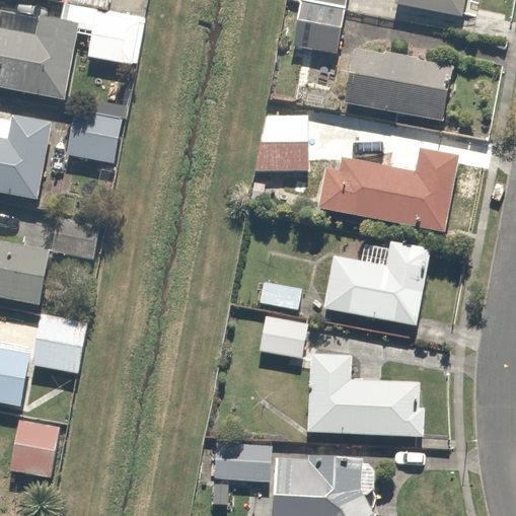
[(300,0),(293,48),(337,54),(345,0),(300,0)]
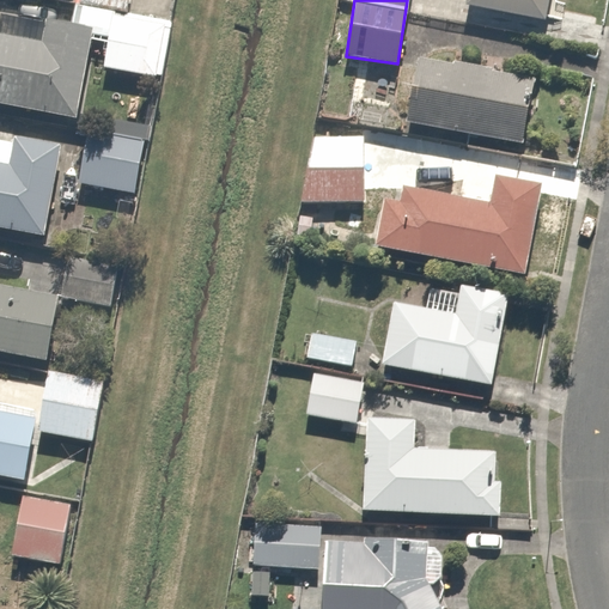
[(467,0),(466,5),(541,19),(544,0),(467,0)]
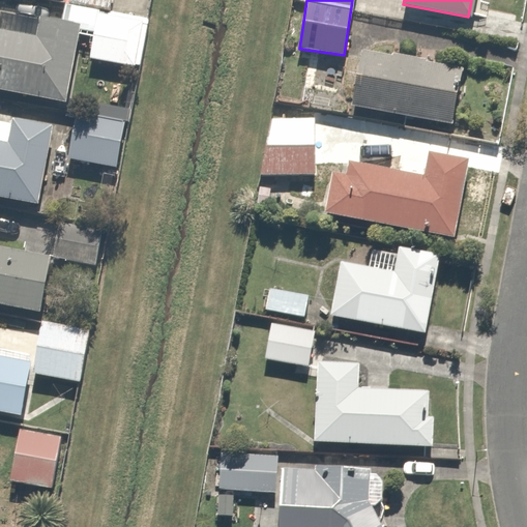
[(80,46),(82,34),(92,36),(87,59),(139,69),(148,20),(68,4),(64,22),(38,17),(34,36),(0,30),(0,90),(68,104),(80,46)]
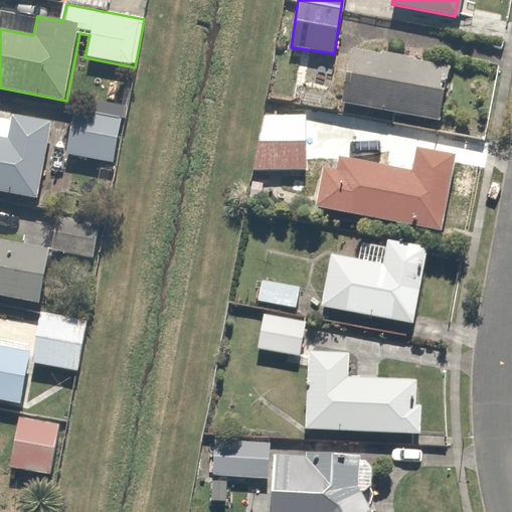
[(450,70),(352,47),(339,103),(438,125),(450,70)]
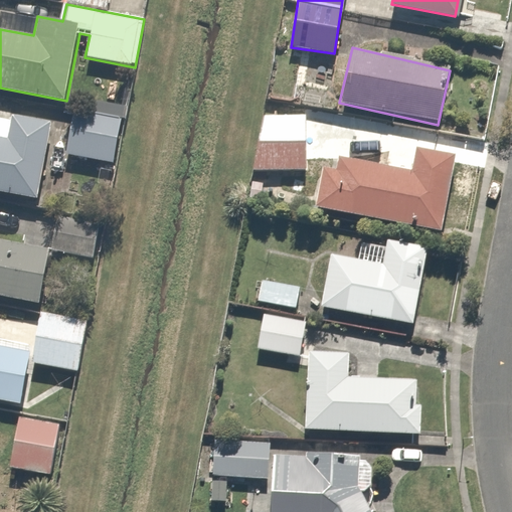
[(121,116),(73,109),(67,154),(115,161),(121,116)]
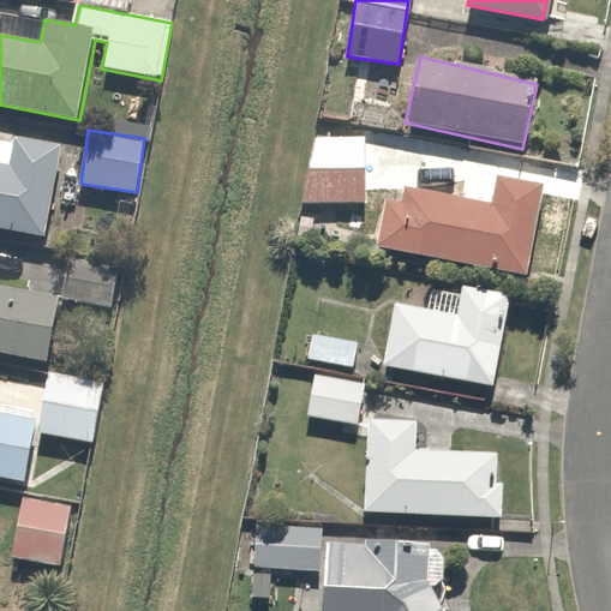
[(365,207),(369,137),(309,135),(305,203),(365,207)]
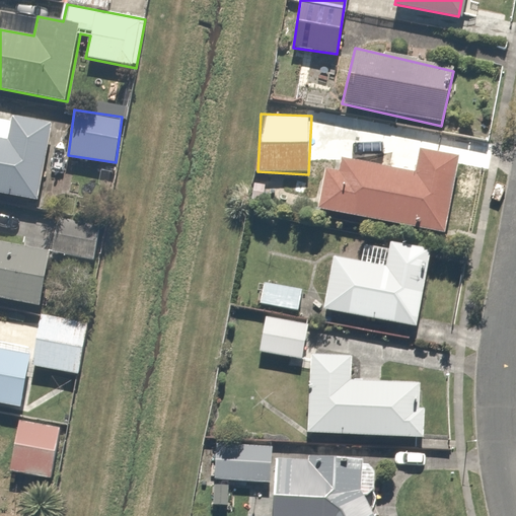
[(14,115),(12,123),(0,120),(0,193),(42,201),(56,123),(14,115)]
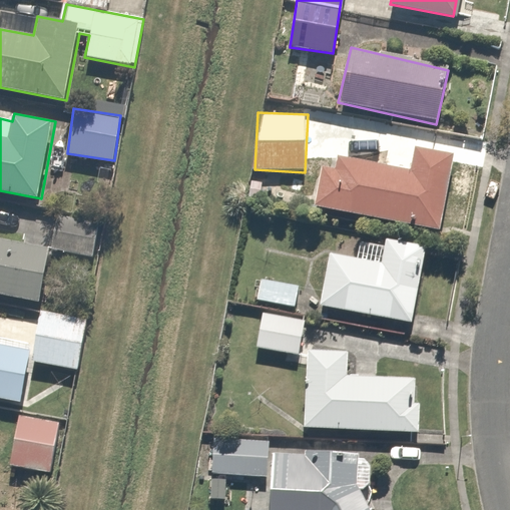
[(320,149),(312,208),(428,223),(439,138),(409,134),(406,160),(320,149)]
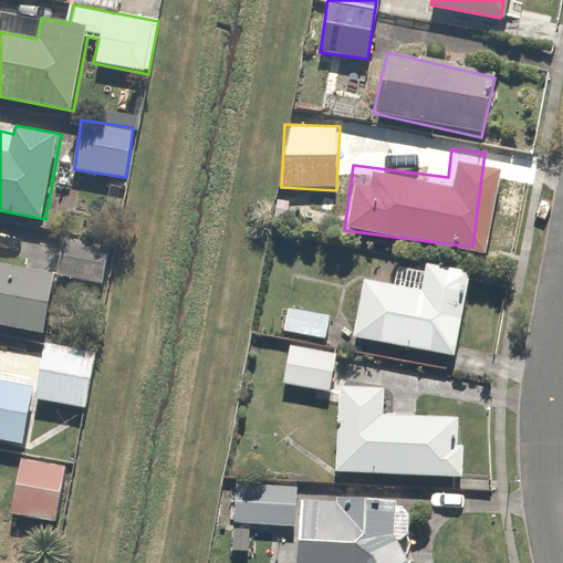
[(86,250),(89,239),(64,235),(56,274),(106,283),(112,254),(86,250)]
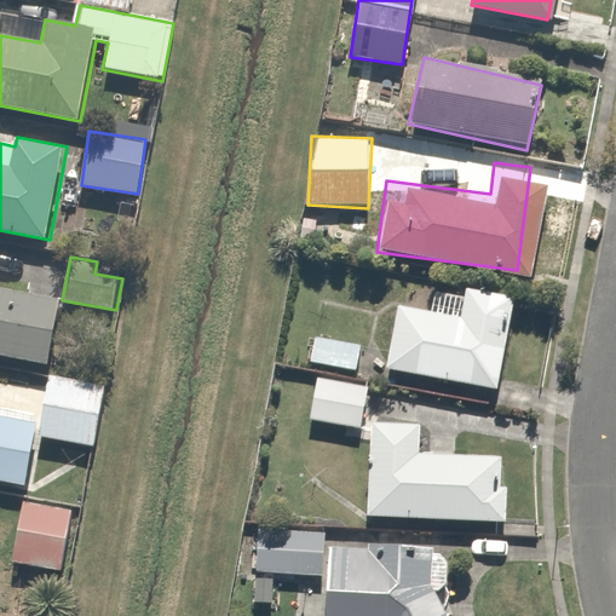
[(396,308),(395,318),(386,369),(499,387),(507,337),(513,295),(468,289),(464,318),(396,308)]
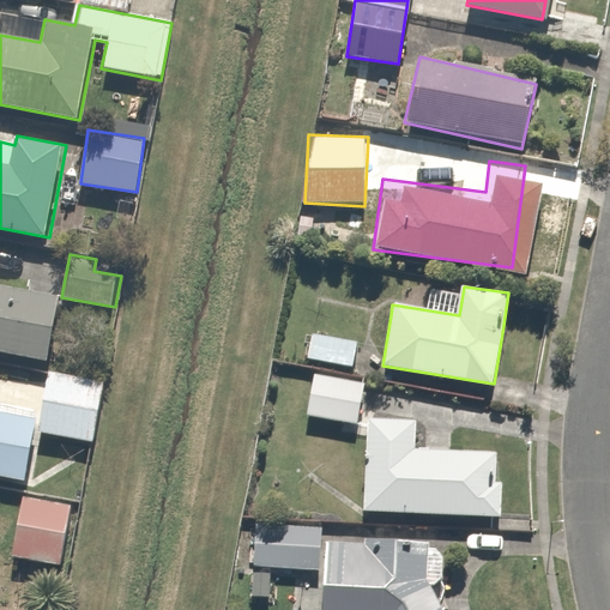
[(56,299),(0,288),(0,352),(44,362),(56,299)]
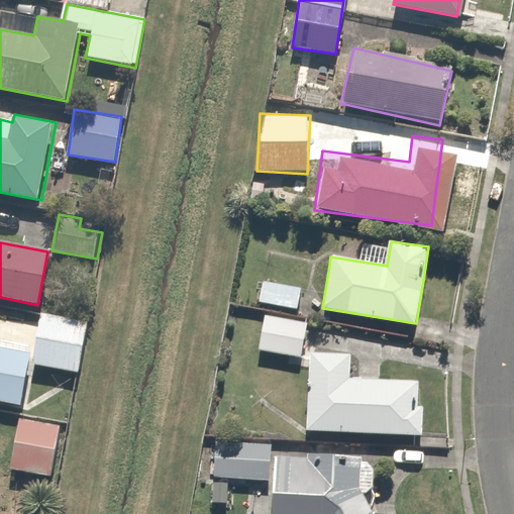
[(301,285),(262,279),(259,302),(298,307),(301,285)]
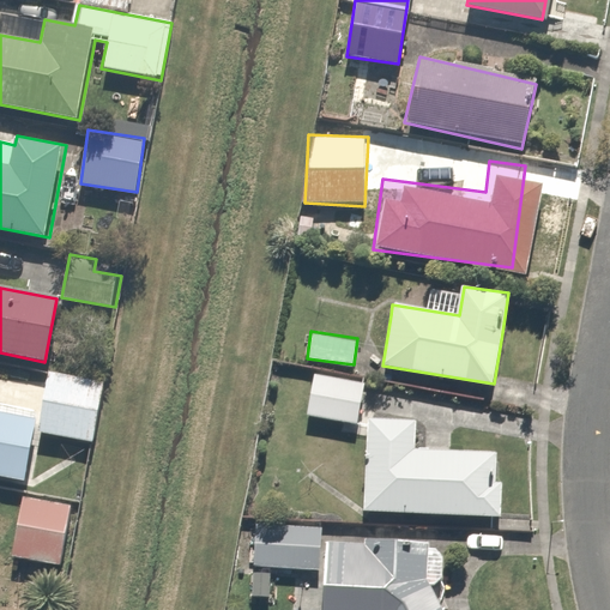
[(103,382),(47,369),(42,432),(95,442),(103,382)]
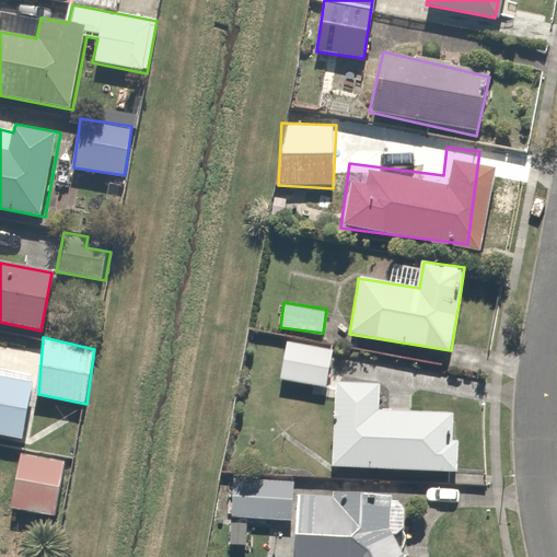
[(333,347),(286,340),(280,379),(327,386),(333,347)]
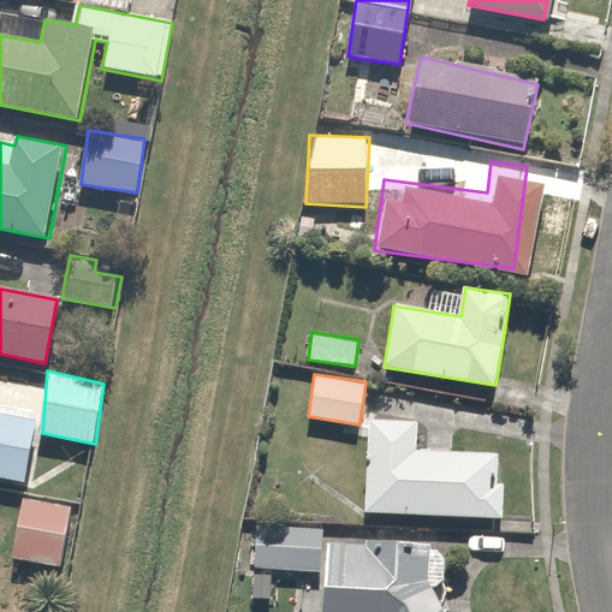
[(0,415),(0,479),(27,485),(39,423),(0,415)]
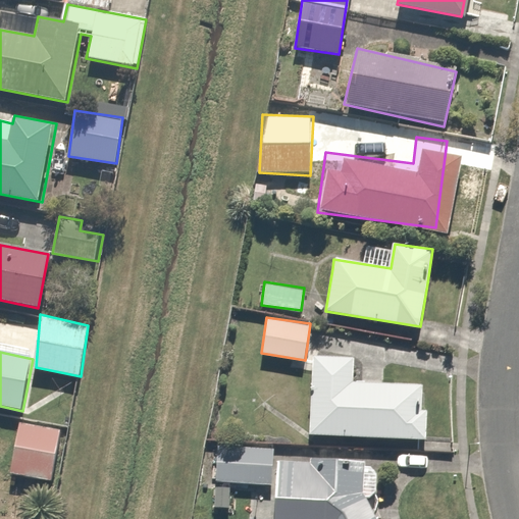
[(353,384),(353,357),(312,356),(310,433),(426,437),(427,386),(353,384)]
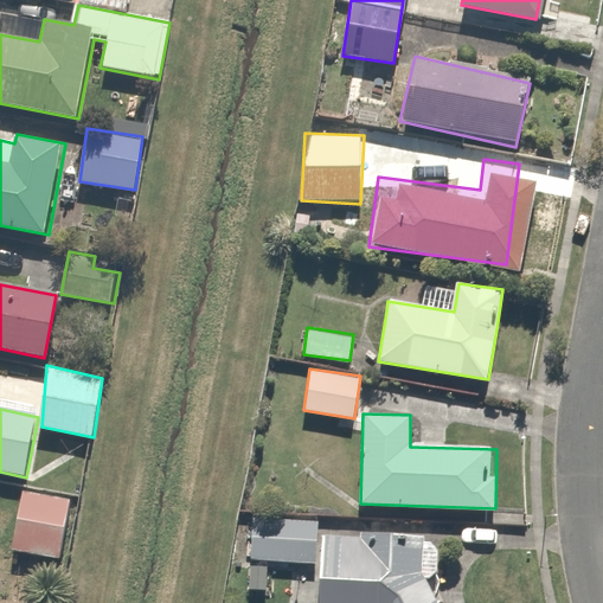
[(69,502),(19,494),(10,550),(59,558),(69,502)]
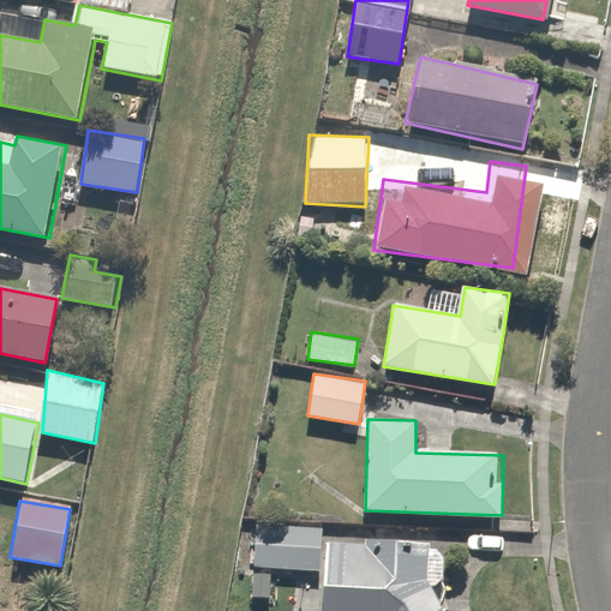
[(321,527),(258,521),(253,564),(317,570),(321,527)]
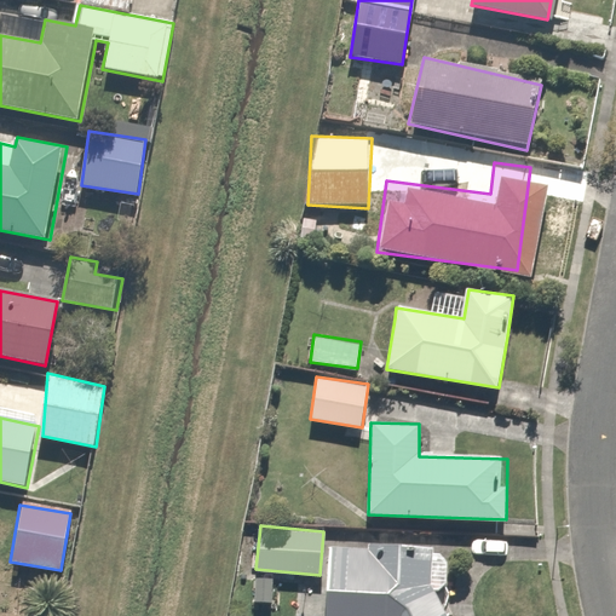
[(427,591),(430,550),(328,547),(327,615),(450,615),(444,597),(427,591)]
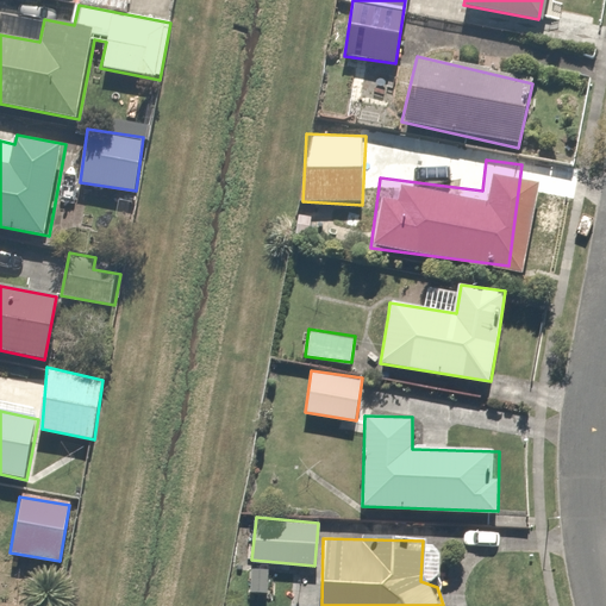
All buildings are outlined.
